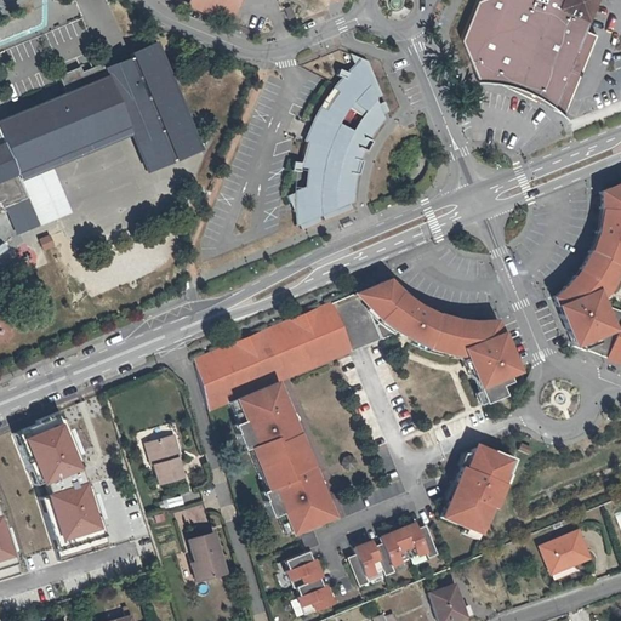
[(238,0),(187,0),(186,4),(229,22),(238,0)]
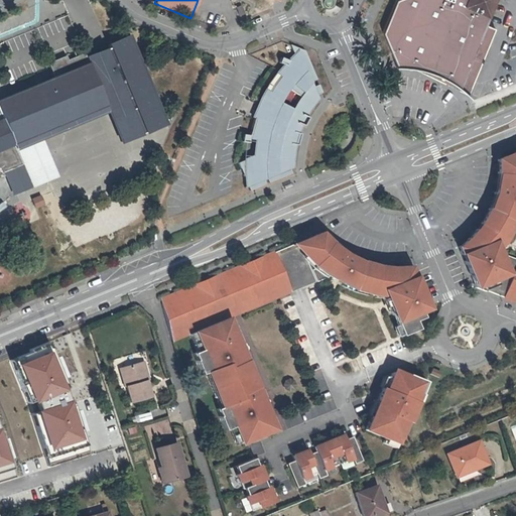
[(395,0),(383,31),(396,66),(414,68),(422,69),(429,71),(432,72),(441,76),(444,77),(452,81),(455,83),(460,86),(486,23),(495,0),(395,0)]
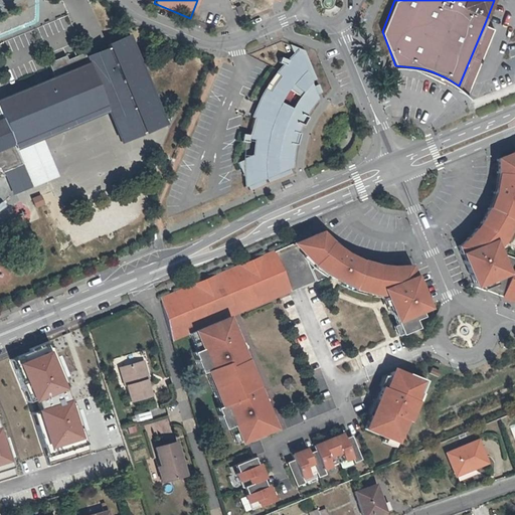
[(239,15),(244,13),(240,5),(235,7),(239,15)]
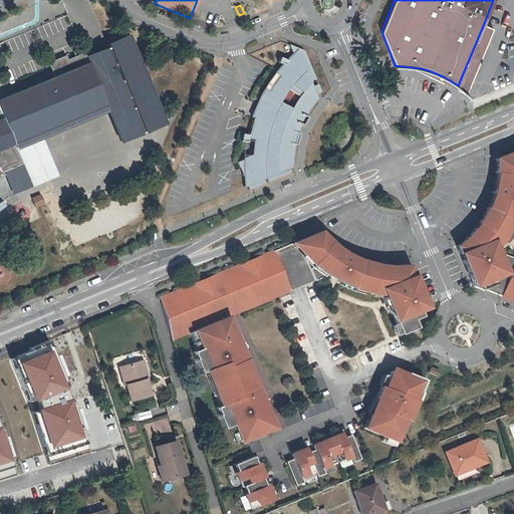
[(494,27),(484,23),(458,85),(467,92),(494,27)]
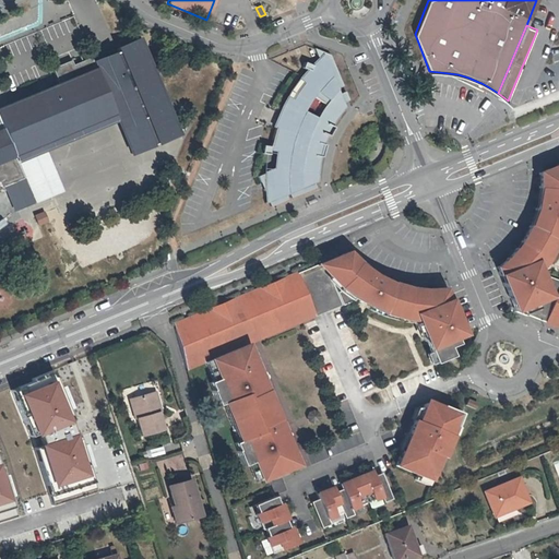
[(0,127),(0,188),(3,187),(23,178),(15,162),(13,156),(115,115),(115,113),(125,109),(130,123),(170,108),(140,36),(114,46),(117,52),(115,54),(113,51),(92,60),(92,57),(72,64),(71,61),(51,68),(57,83),(0,107),(0,125),(1,128),(0,127)]
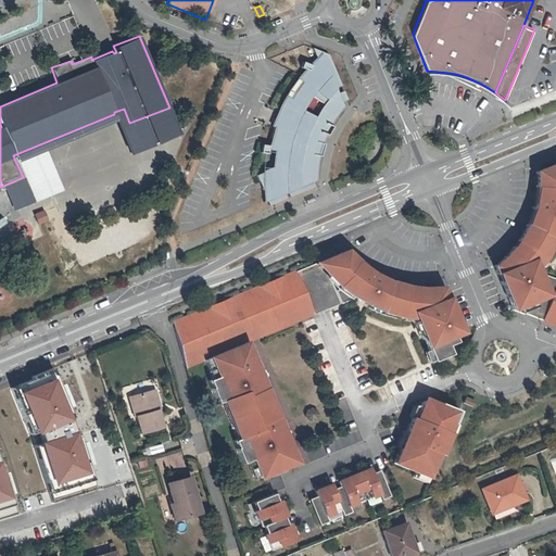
[(328,54),(313,48),(320,65),(308,78),(299,90),(292,102),(287,99),(279,114),(282,115),(278,127),(274,126),(268,144),(276,146),(290,149),(288,163),(280,166),(280,165),(273,168),(265,172),(255,175),(258,181),(262,180),(266,188),(268,188),(269,191),(263,193),(268,205),(286,198),(285,193),(287,192),(289,197),(314,186),(312,182),(315,181),(315,169),(317,155),(320,156),(324,143),(320,142),(323,138),(324,134),(327,135),(332,126),(329,124),(335,114),(343,105),(341,102),(346,99),(343,90),(341,85),(328,54)]
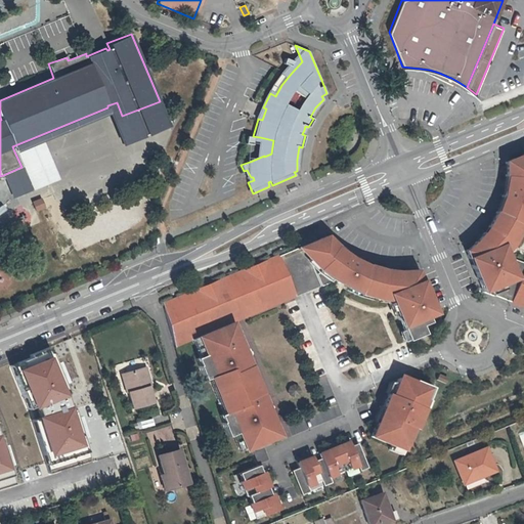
[(291,74),(296,68),(292,66),(287,63),(267,91),(270,93),(275,96),(281,85),(291,74)]
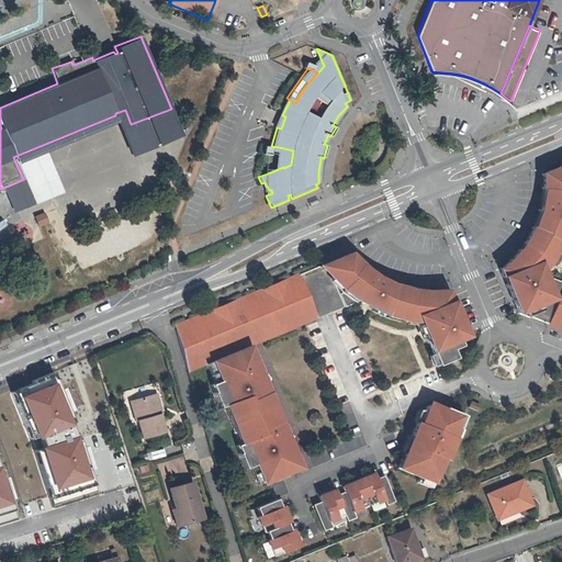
[(115,113),(115,115),(119,122),(116,123),(130,156),(182,135),(171,109),(131,124),(125,110),(115,113)]
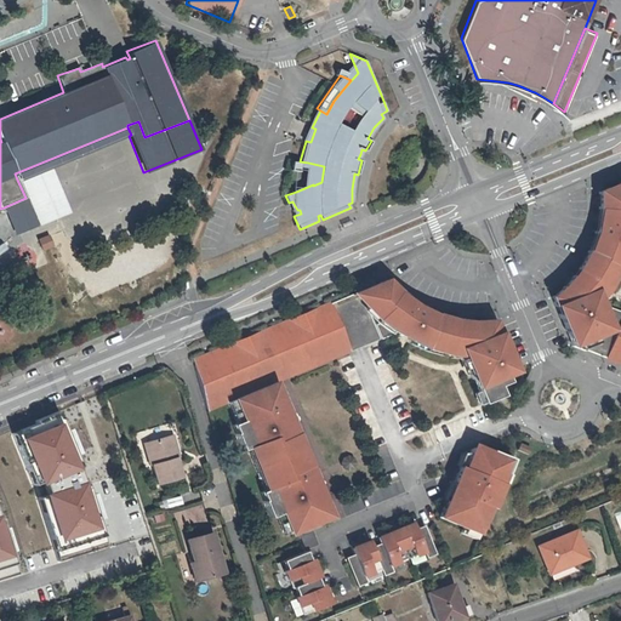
[(127,127),(15,174),(17,180),(47,166),(129,136),(131,135),(127,127)]
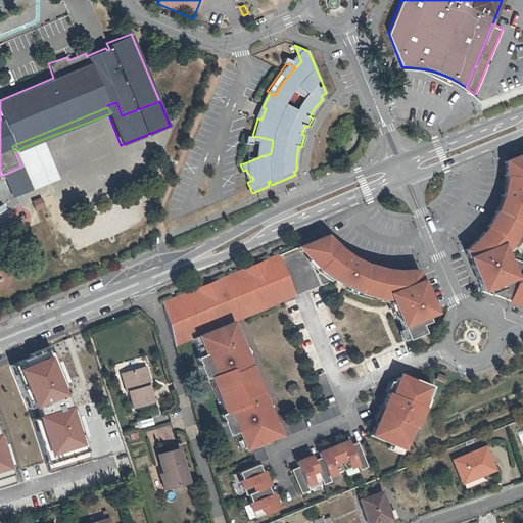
[(259,137),(252,136),(252,137),(250,144),(249,161),(256,158),(259,137)]
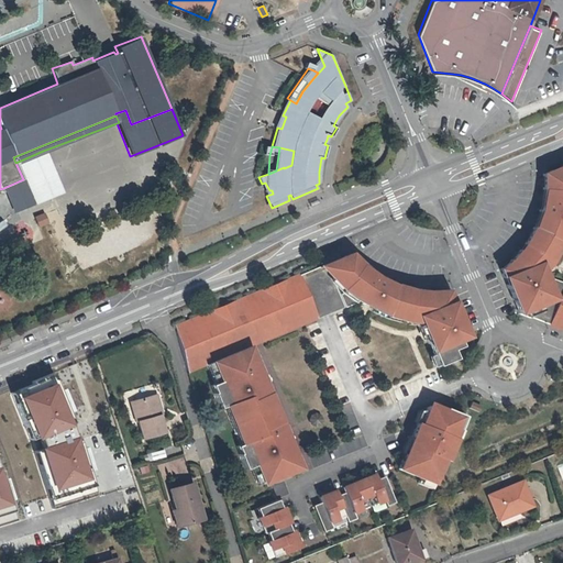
[(23,179),(34,205),(62,194),(43,151),(15,163),(23,179)]
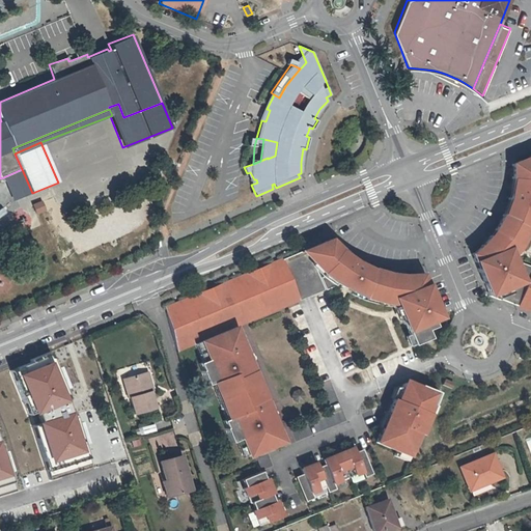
[(530,157),(520,162),(513,164),(513,178),(511,193),(508,204),(504,214),(496,230),(492,235),(482,246),(473,254),(491,296),(521,307),(530,311),(530,266),(522,262),(515,266),(511,255),(518,246),(520,247),(524,240),(523,239),(529,228),(530,221),(530,157)]
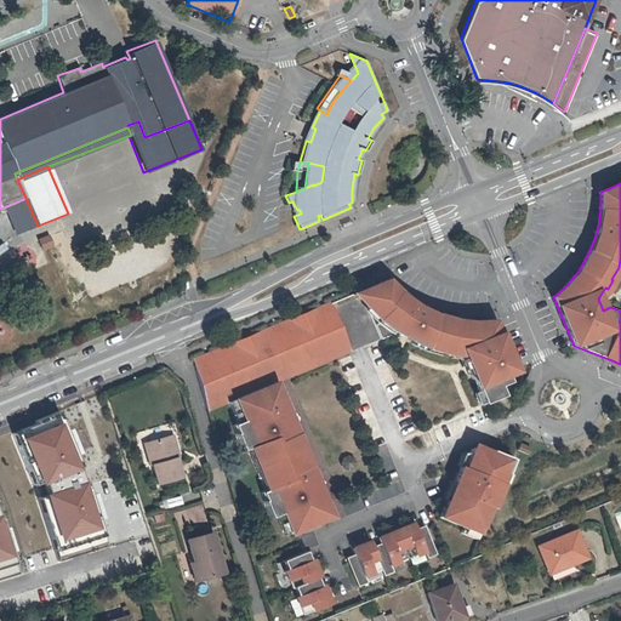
[(26,198),(4,208),(16,237),(38,226),(26,198)]
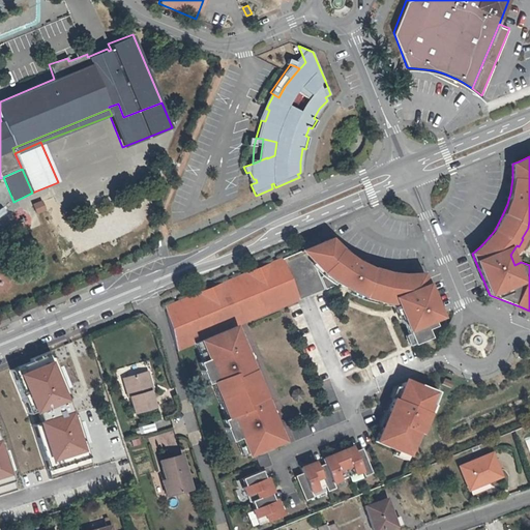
[(41,199),(31,203),(36,214),(46,211),(41,199)]
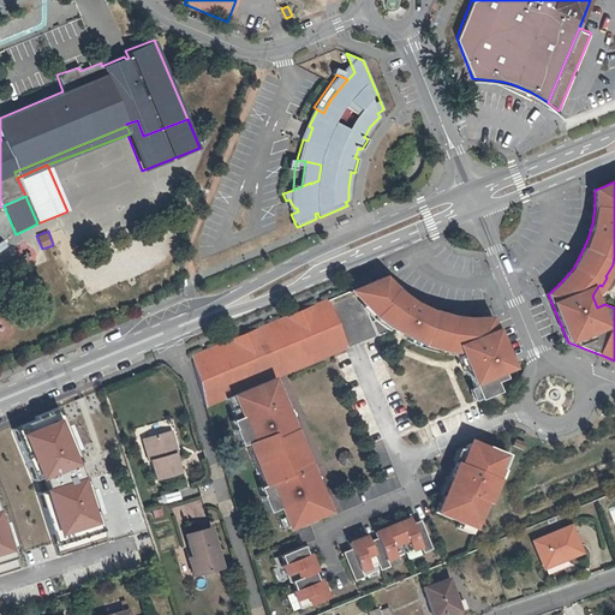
[(378,279),(357,288),(377,336),(388,332),(390,327),(398,332),(406,336),(424,341),(437,345),(437,347),(447,350),(447,348),(459,350),(479,400),(500,392),(496,382),(506,378),(502,370),(511,366),(491,318),(469,318),(453,317),(433,311),(421,306),(410,299),(395,290),(383,278),(378,279)]
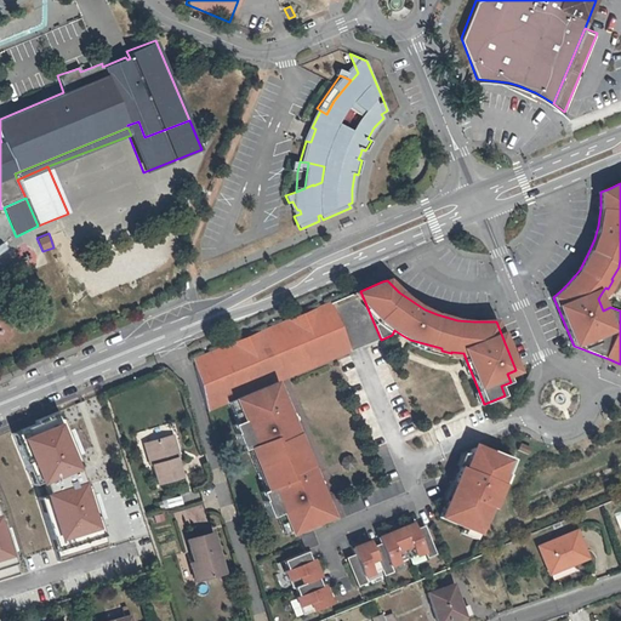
[(234,343),(194,360),(209,410),(381,340),(360,291),(330,303),(317,309),(317,311),(290,323),(289,322),(261,332),(261,335),(234,346),(234,343)]
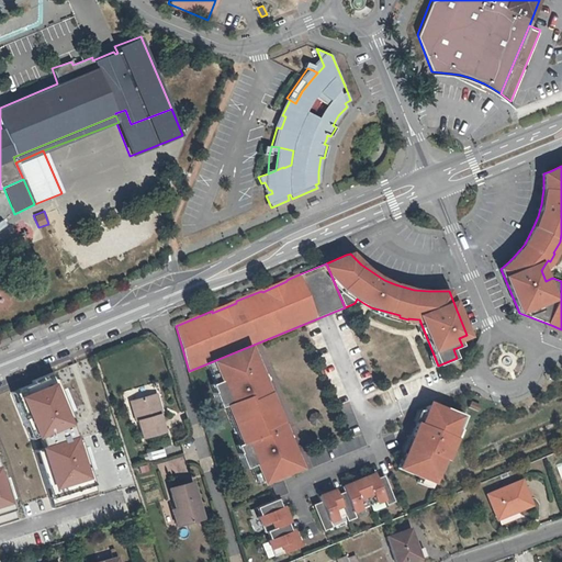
[(287,280),(261,291),(262,292),(287,281),(287,280)]
